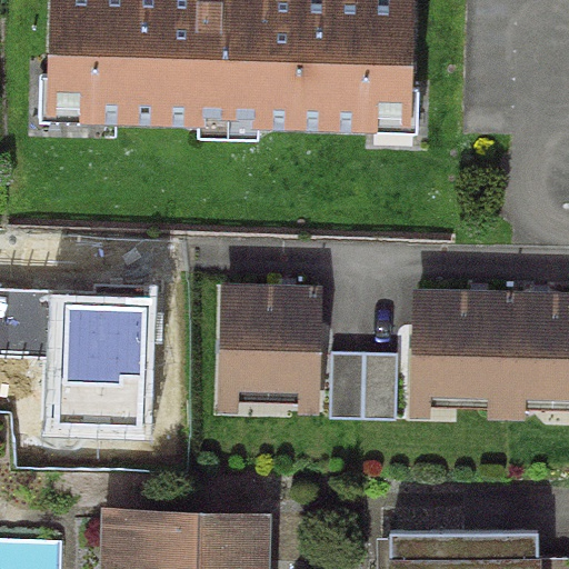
[(416,0),(50,0),(49,75),(41,75),(40,126),(419,135),(420,87),(415,87),(416,0)]
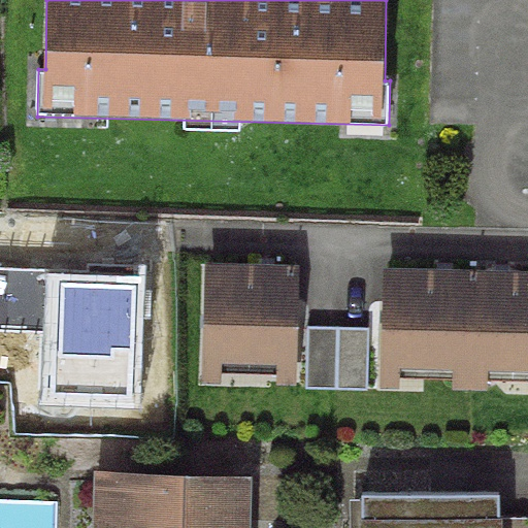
[(300,264),(204,261),(200,368),(296,372),(300,264)]
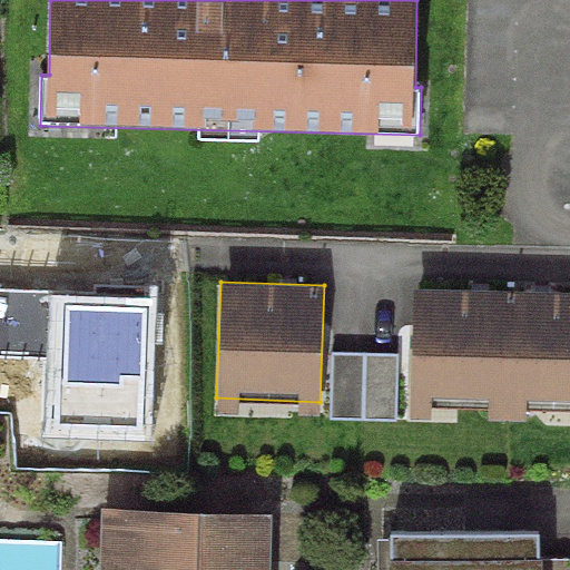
[(158,293),(0,287),(0,355),(48,357),(46,438),(153,441),(158,293)]
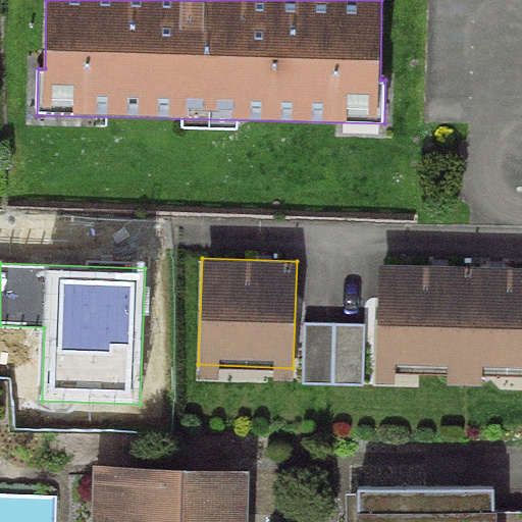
[(521,266),(378,264),(376,371),(521,374),(521,266)]
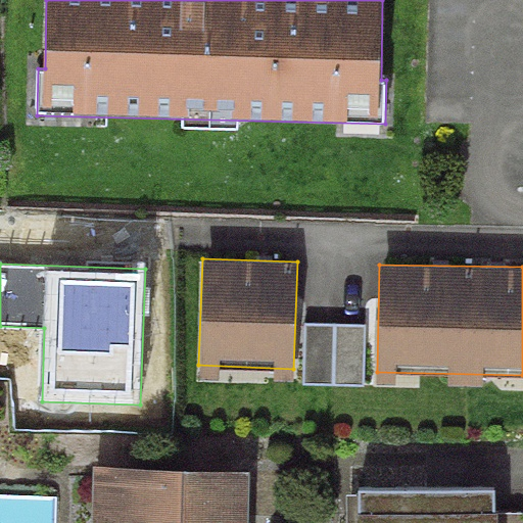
[(364,385),(366,325),(304,324),(303,384),(364,385)]
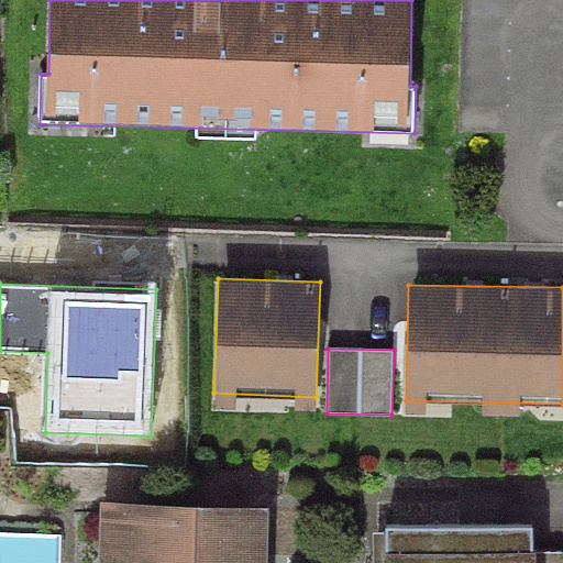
[(267,562),(269,506),(101,503),(99,562),(267,562)]
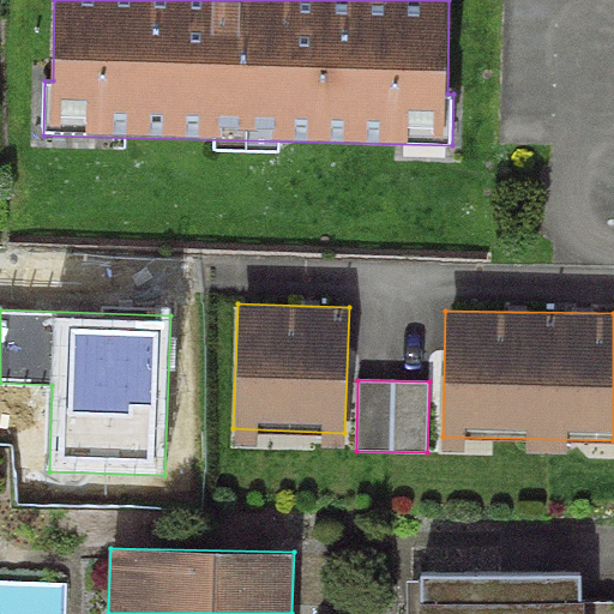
[(583,573),(421,575),(420,613),(583,613),(584,601),(583,573)]
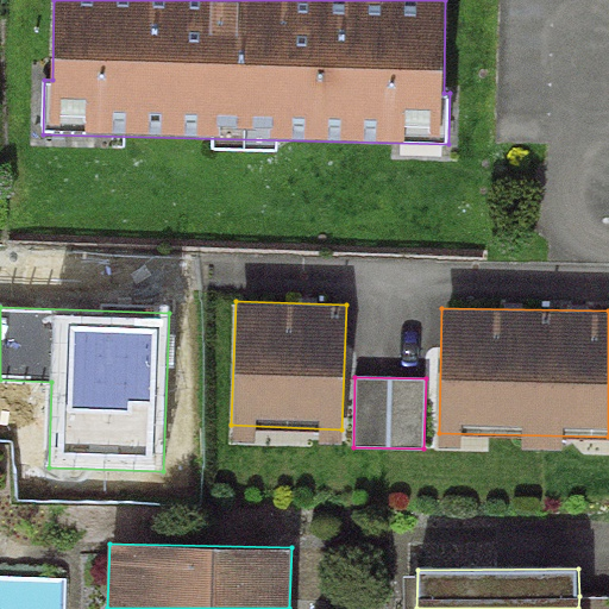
[(608,608),(608,596),(579,596),(578,608),(608,608)]
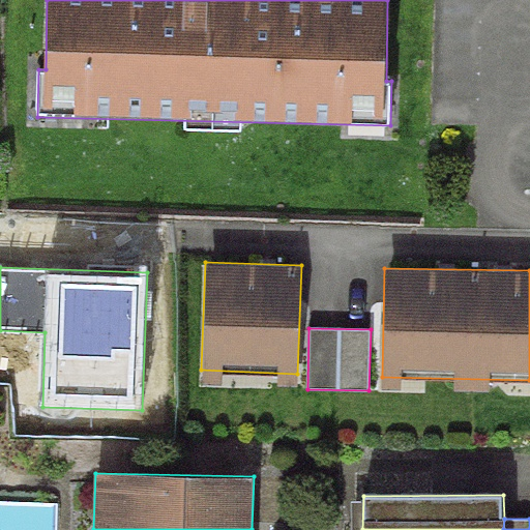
All buildings are outlined.
